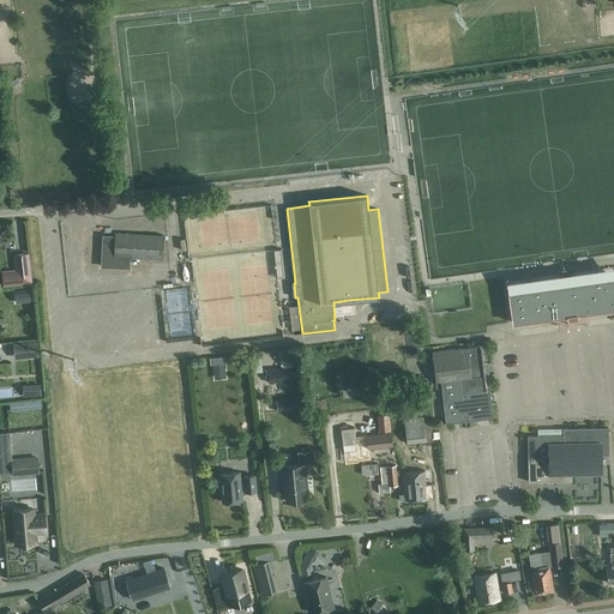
[(246,235),(247,224),(214,218),(211,229),(205,228),(204,236),(210,238),(209,250),(217,251),(218,248),(229,251),(232,238),(246,240),(247,235),(246,235)]
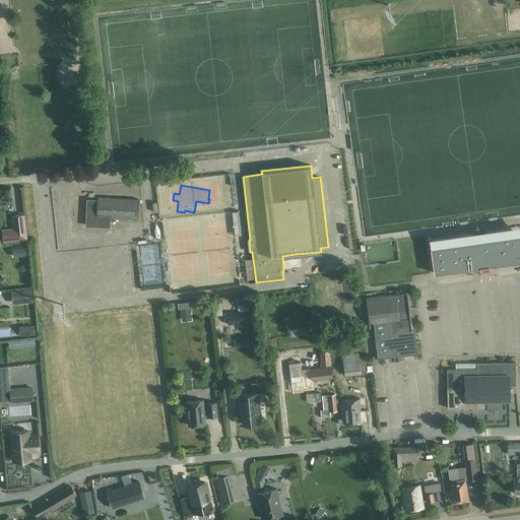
[(98,200),(98,203),(96,217),(111,218),(137,220),(138,200),(98,197),(98,200)]
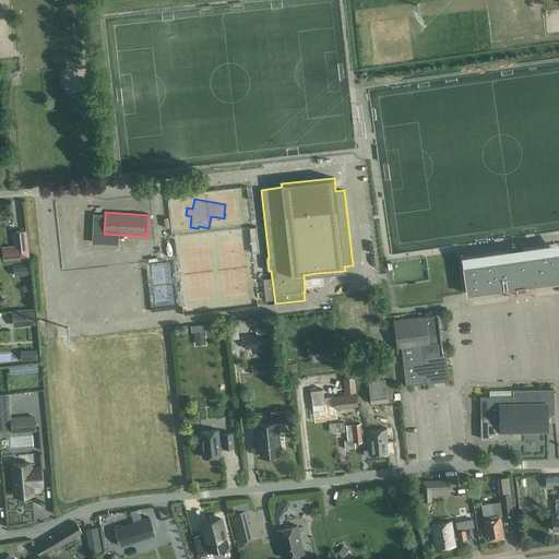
[(118,245),(119,235),(104,234),(105,218),(105,215),(93,214),(92,244),(118,245)]
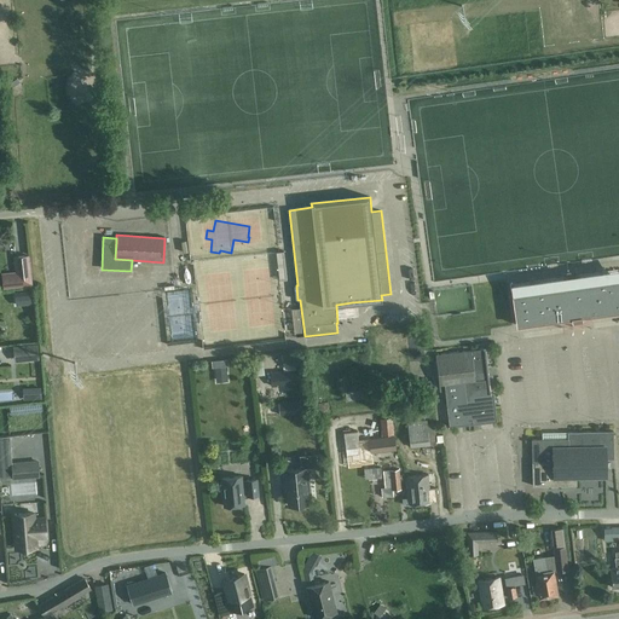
[(16,272),(1,273),(4,289),(33,285),(29,255),(13,256),(16,272)]
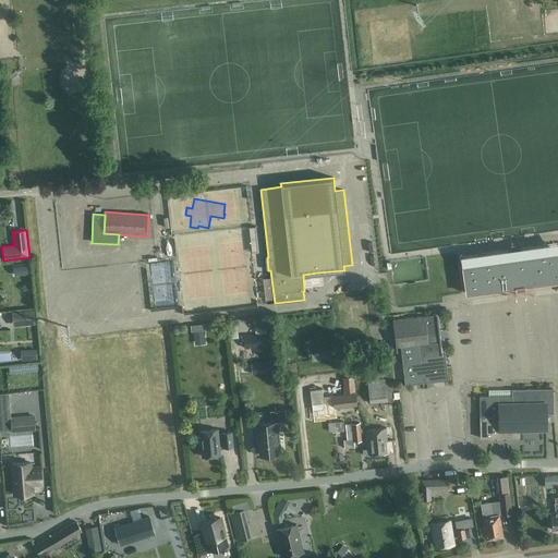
[(461,257),(466,293),(516,287),(516,290),(525,289),(524,286),(557,280),(557,242),(545,244),(545,242),(475,252),(475,255),(461,257)]
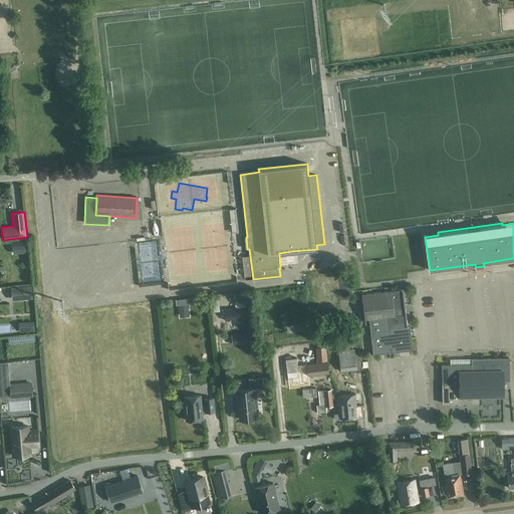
[(31,286),(11,288),(12,301),(32,299),(31,286)]
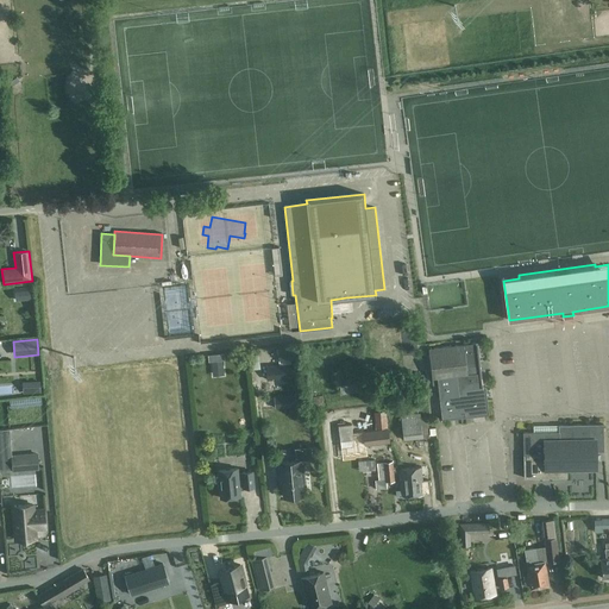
[(462,384),(465,384),(481,382),(476,344),(429,350),(433,385),(438,384),(462,382),(462,384)]
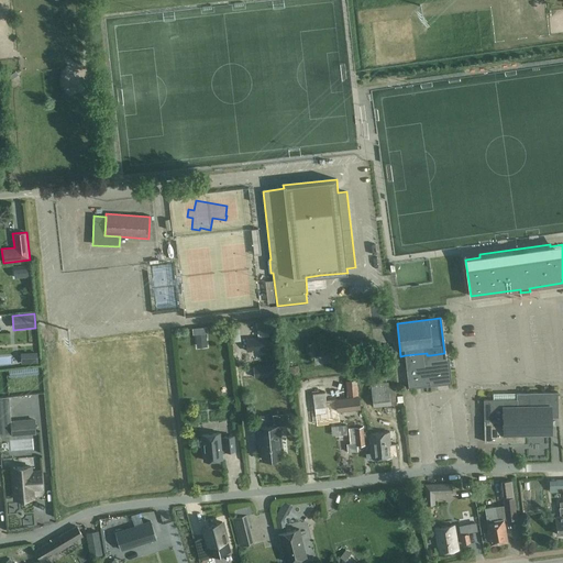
[(273,349),(272,337),(245,339),(246,351),(273,349)]
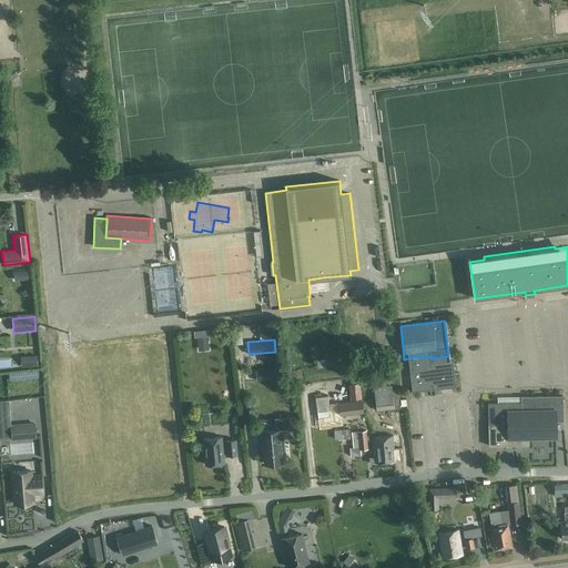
[(315,348),(317,367),(345,363),(342,344),(315,348)]
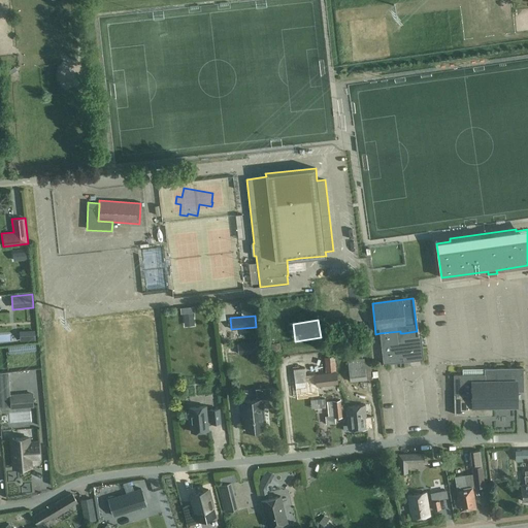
[(403,361),(400,333),(400,331),(380,333),(384,364),(403,361)]
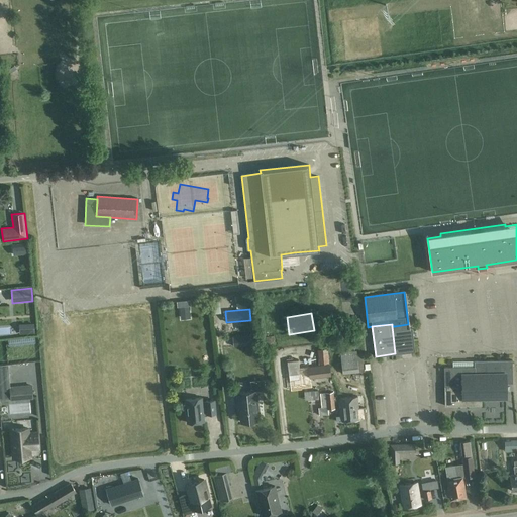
[(392,326),(395,353),(414,351),(412,328),(396,330),(395,326),(392,326)]
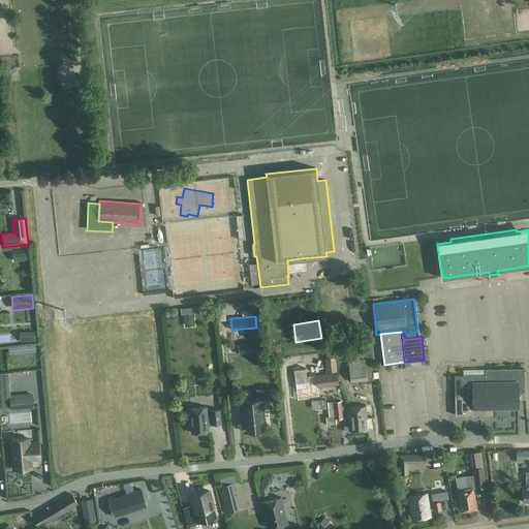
[(324,358),(325,372),(337,372),(336,356),(324,358)]
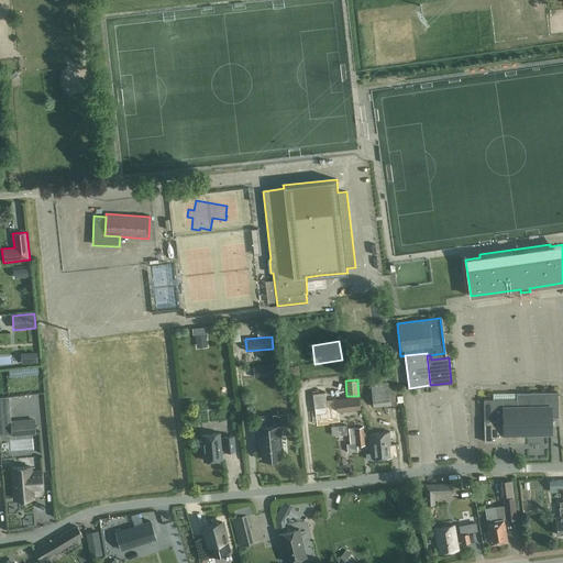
[(373,407),(392,406),(397,405),(396,394),(403,393),(401,389),(396,389),(395,385),(389,386),(388,382),(371,384),(373,407)]
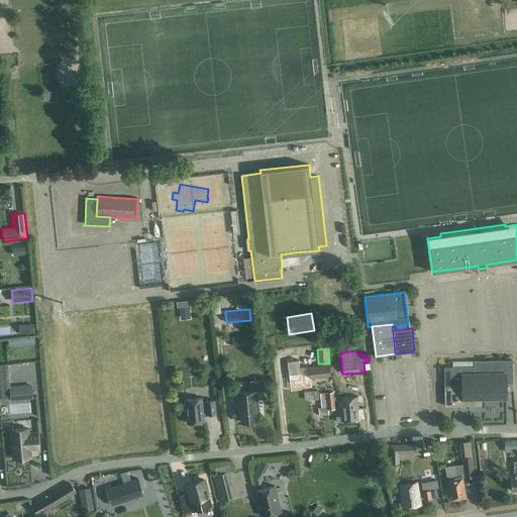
[(301,380),(299,360),(298,354),(292,355),(293,360),(287,362),(290,381),(301,380)]
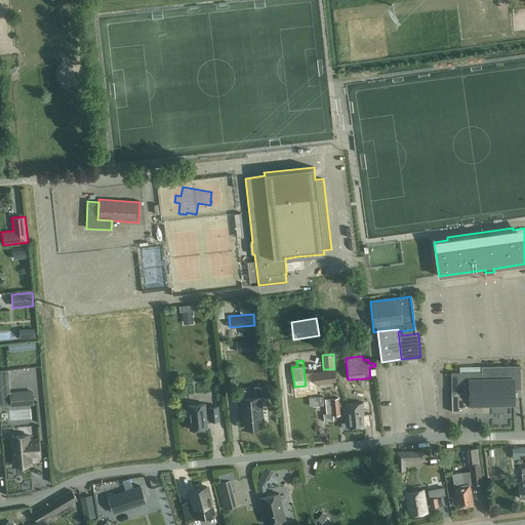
[(520,365),(482,366),(482,372),(451,372),(452,412),(489,411),(489,404),(514,404),(514,390),(521,389),(520,365)]
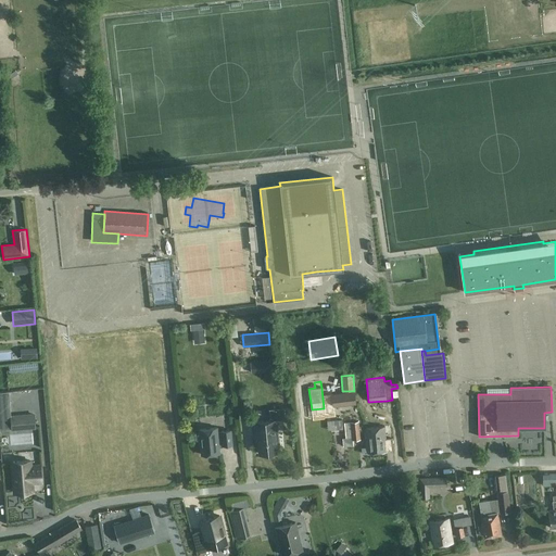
[(354,391),(331,394),(332,406),(355,404),(354,391)]
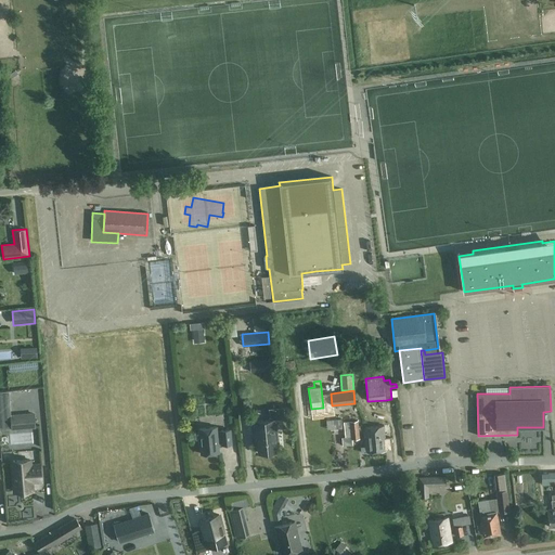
[(4,397),(3,410),(14,411),(27,413),(29,397),(21,396),(21,403),(14,403),(14,398),(4,397)]
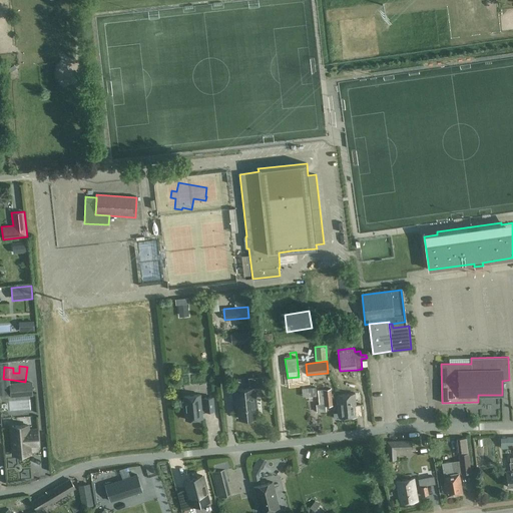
[(260,388),(267,388),(266,377),(259,377),(260,388)]
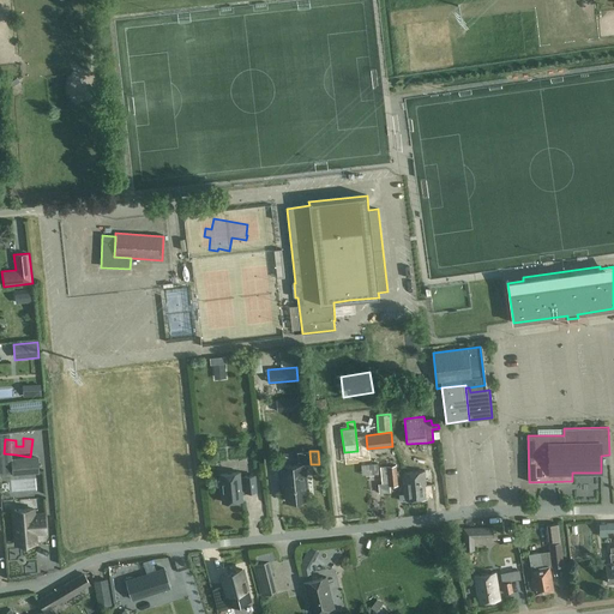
[(38,473),(37,458),(12,461),(13,475),(38,473)]
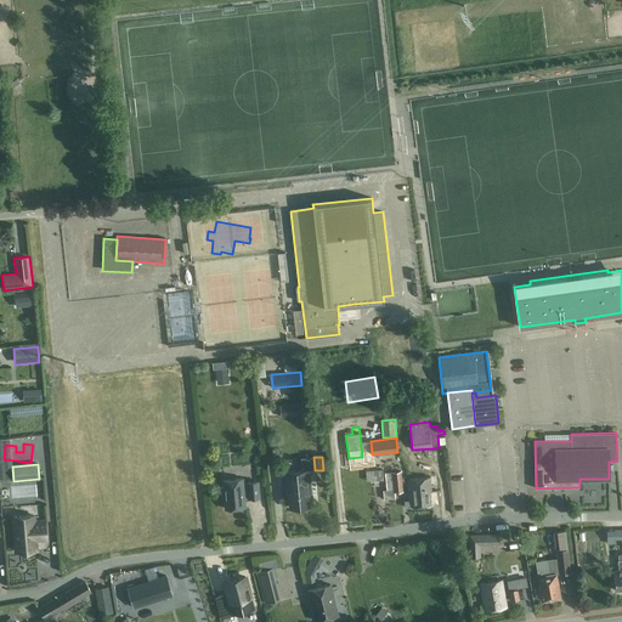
[(383,469),(366,470),(366,482),(384,481),(383,469)]
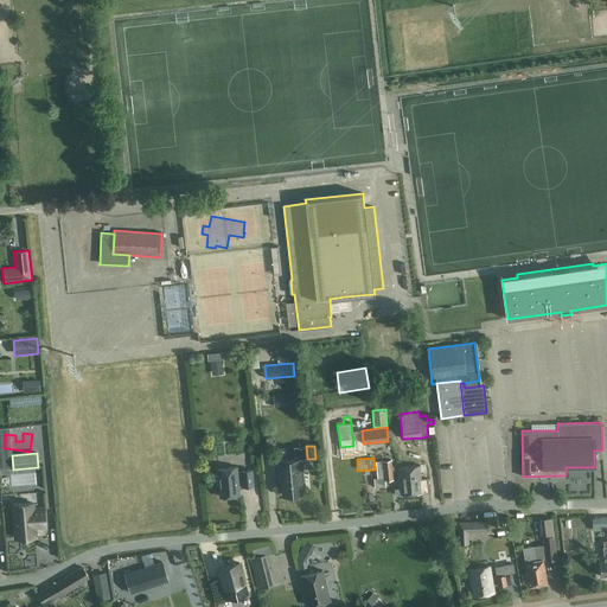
[(301,459),(278,461),(279,479),(281,478),(282,496),(301,493),(300,481),(302,481),(301,459)]
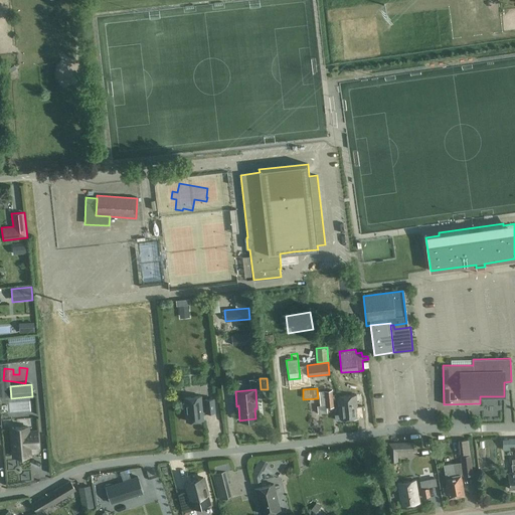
[(334,407),(332,390),(319,391),(320,405),(317,405),(318,413),(327,412),(327,408),(334,407)]
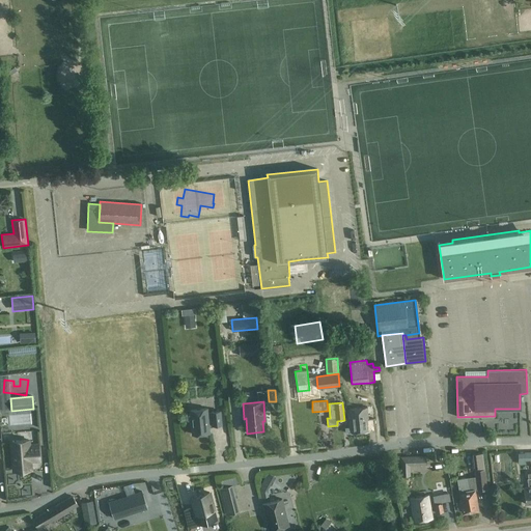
[(350,427),(345,428),(346,434),(365,431),(369,430),(375,429),(374,419),(368,419),(368,416),(373,415),(373,409),(371,409),(371,407),(367,407),(365,408),(348,409),(350,427)]
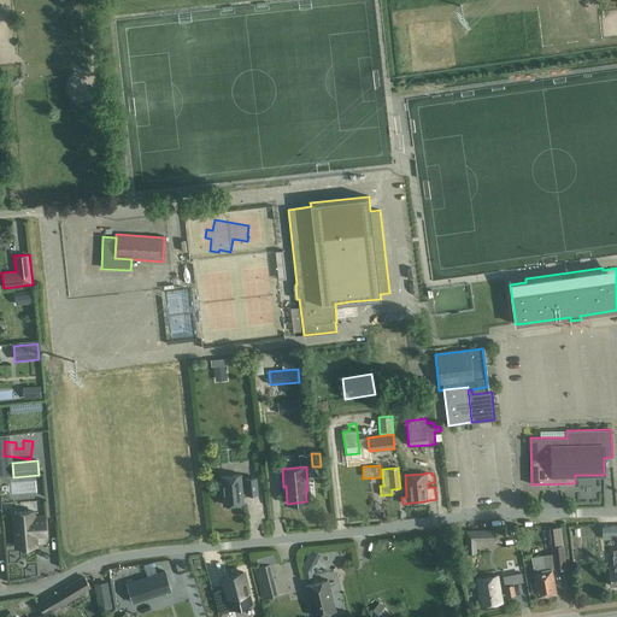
[(240,475),(221,477),(223,505),(244,503),(242,494),(247,494),(257,494),(256,479),(246,479),(246,480),(241,481),(240,475)]
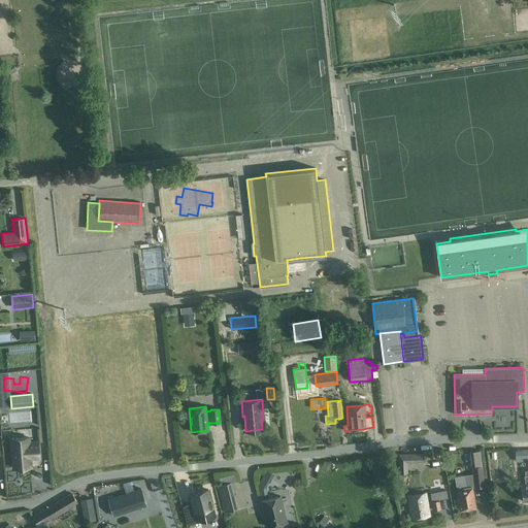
[(30,458),(39,457),(38,442),(29,443),(28,437),(11,439),(13,468),(31,466),(30,458)]
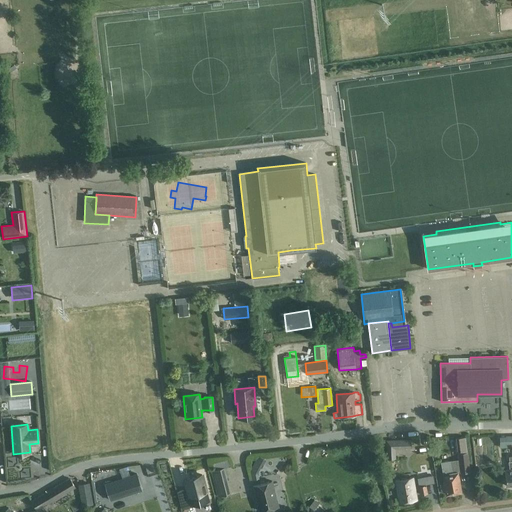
[(456,438),(458,455),(459,460),(441,462),(443,474),(444,483),(446,491),(446,495),(462,493),(458,473),(470,472),(465,437),(456,438)]
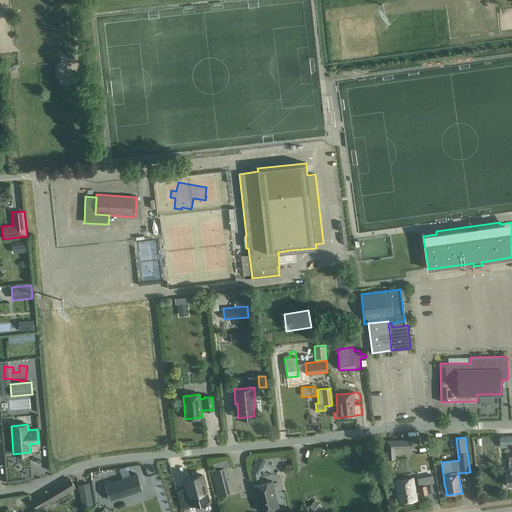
[(396,459),(395,447),(412,446),(411,440),(387,441),(385,441),(386,459),(396,459)]
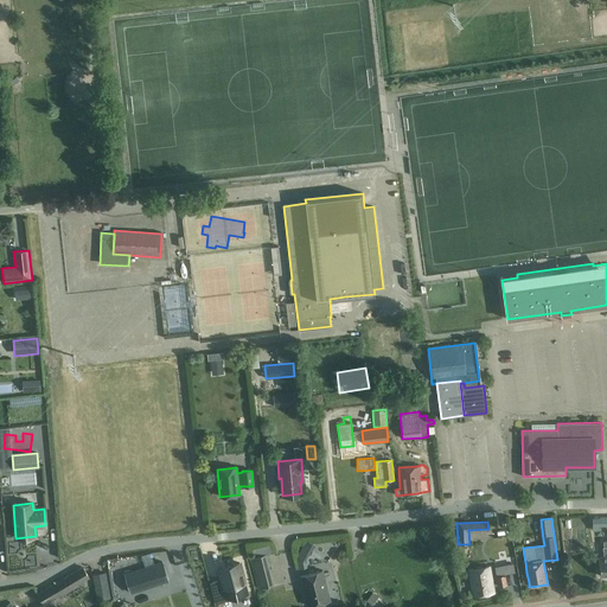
[(305,560),(314,544),(308,541),(299,557),(305,560)]
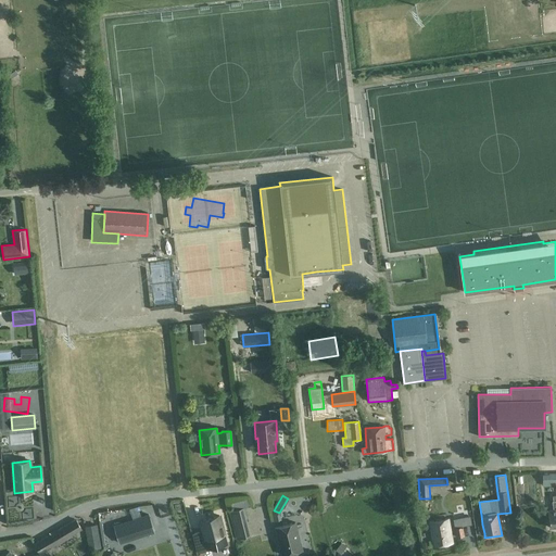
[(242,508),(230,512),(237,539),(250,535),(242,508)]
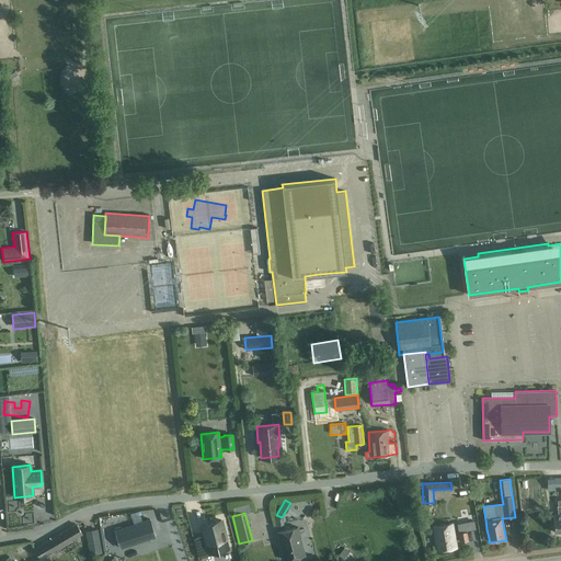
[(150,519),(115,530),(121,548),(156,537),(150,519)]
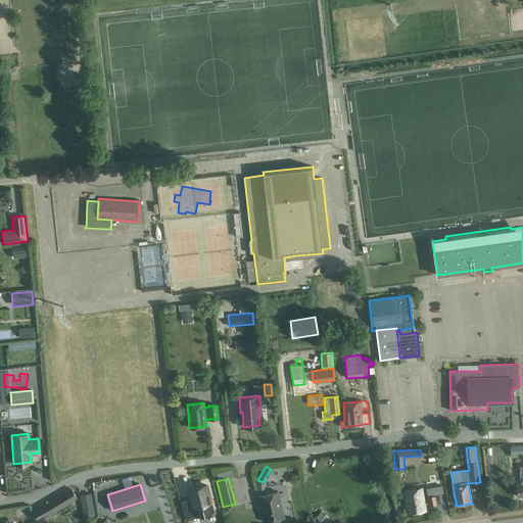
[(206,485),(188,489),(191,500),(181,503),(186,519),(195,517),(195,515),(212,511),(206,485)]
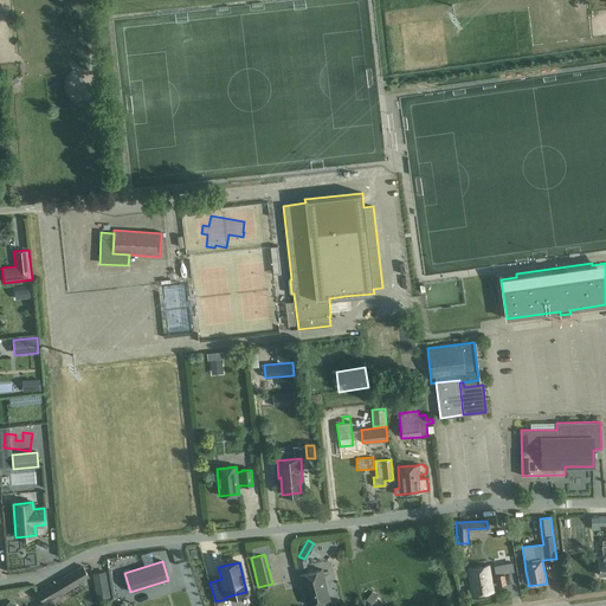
[(513,562),(494,566),(497,586),(507,585),(504,573),(514,572),(513,562)]
